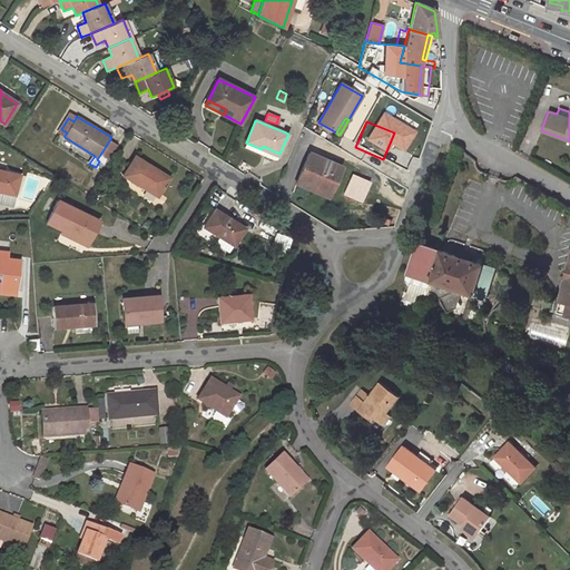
[(108,159),(117,144),(110,139),(100,155),(107,158),(108,159)]
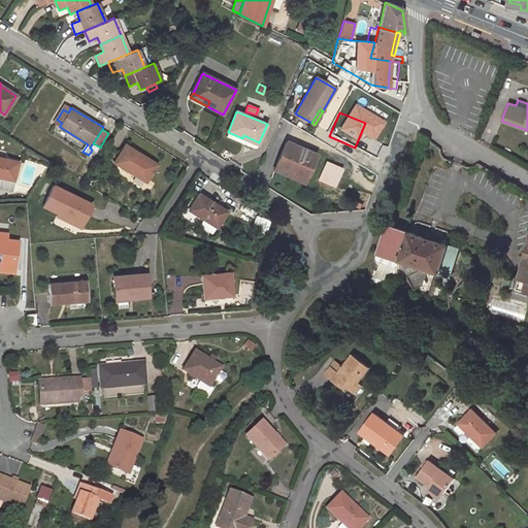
[(257,146),(259,142),(243,135),(242,138),(228,132),(226,136),(255,149),(257,146)]
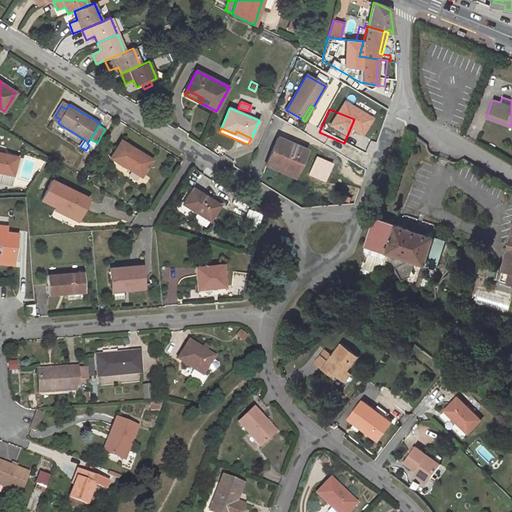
[(334,153),(339,143),(317,134),(313,146),(321,148),(334,153)]
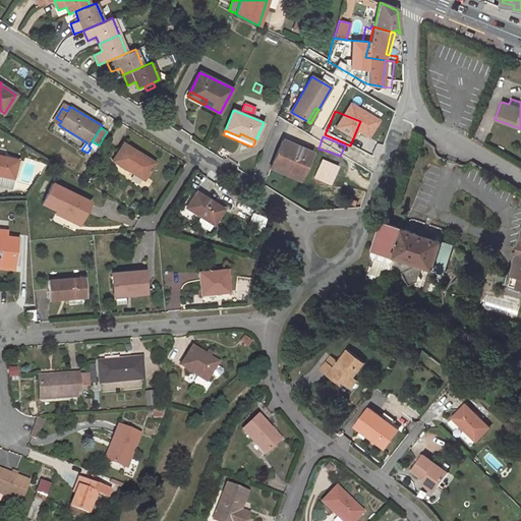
[(273,163),(302,176),(312,153),(283,140),(273,163)]
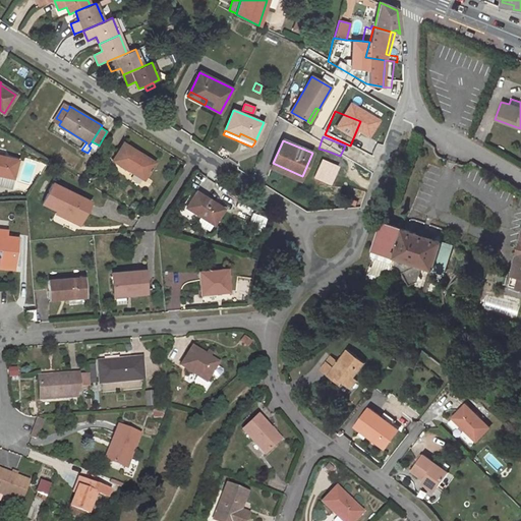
[(95,150),(98,145),(92,141),(89,146),(91,148),(95,150)]
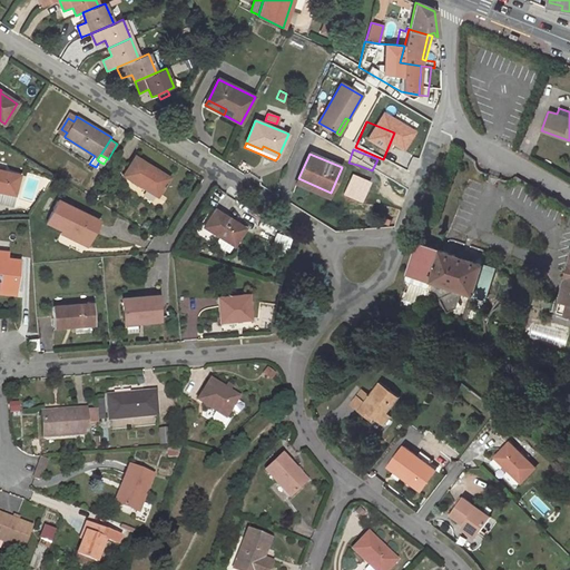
[(131,180),(158,197),(169,178),(135,157),(126,170),(135,176),(131,180)]
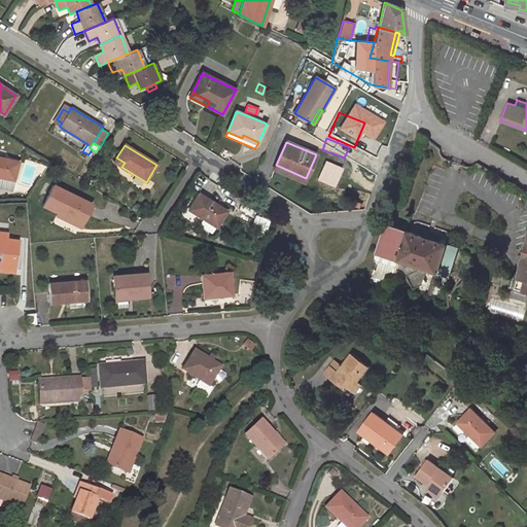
[(380,160),(382,153),(374,149),(372,156),(380,160)]
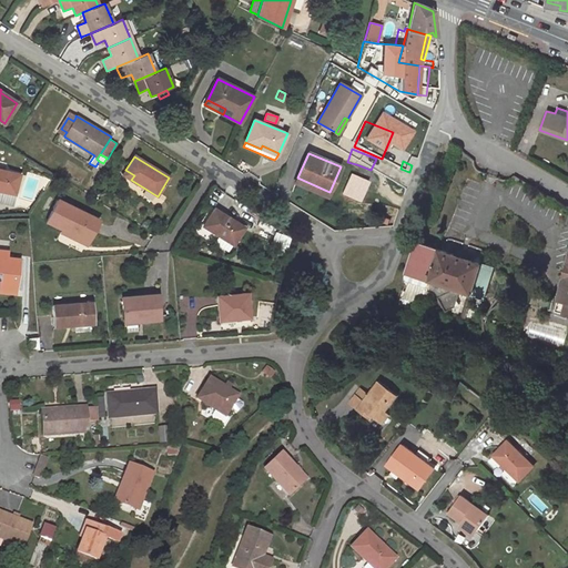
[(357,201),(371,170),(356,164),(344,194),(357,201)]
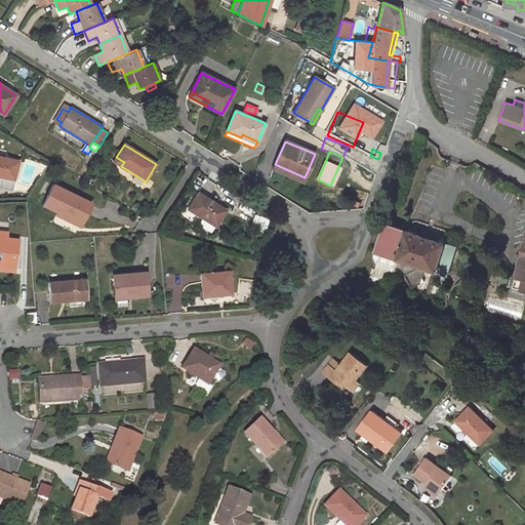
[(0,176),(2,177),(14,179),(18,161),(0,157),(0,176)]
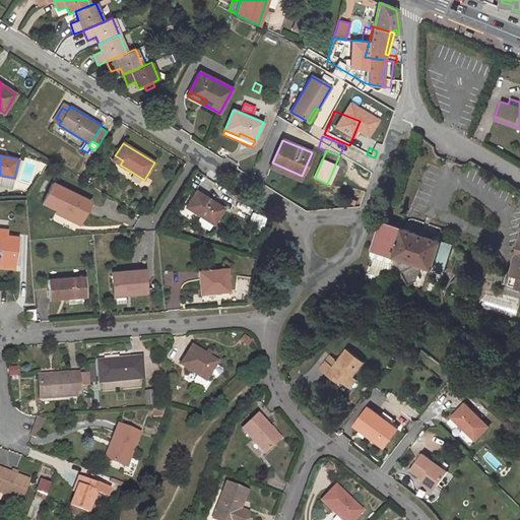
[(123,160),(115,155),(113,160),(120,165),(123,160)]
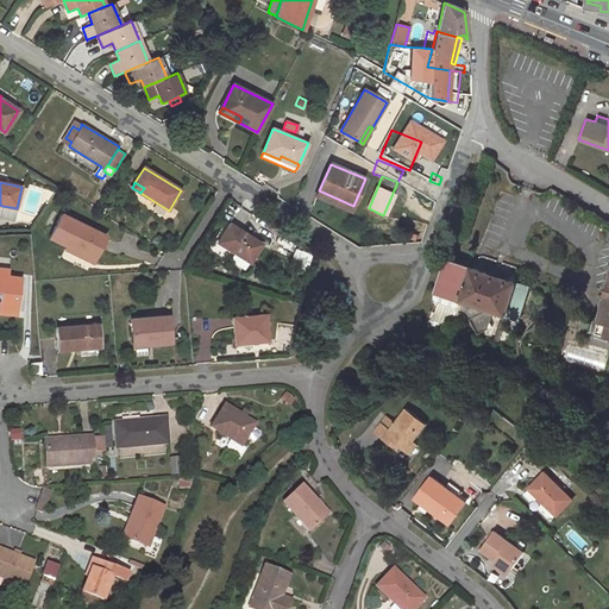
[(319,190),(316,196),(351,212),(353,206),(319,190)]
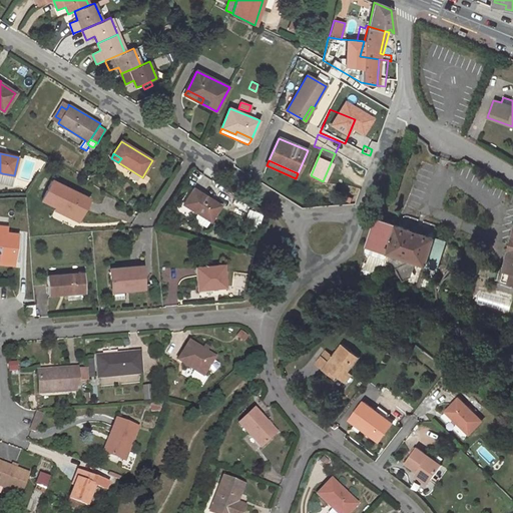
[(14,175),(2,173),(0,181),(0,182),(11,185),(14,175)]
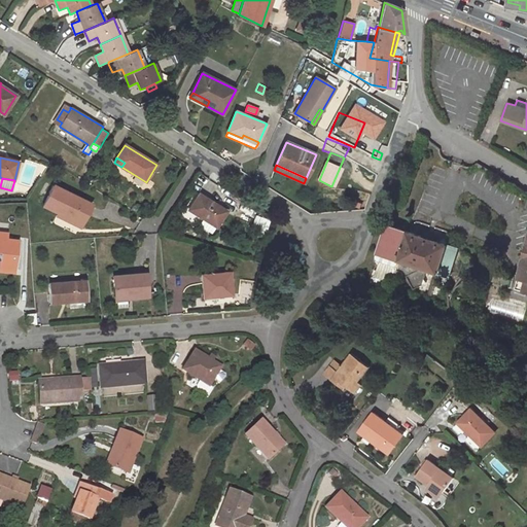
[(58,213),(82,224),(92,205),(54,185),(43,206),(58,213)]
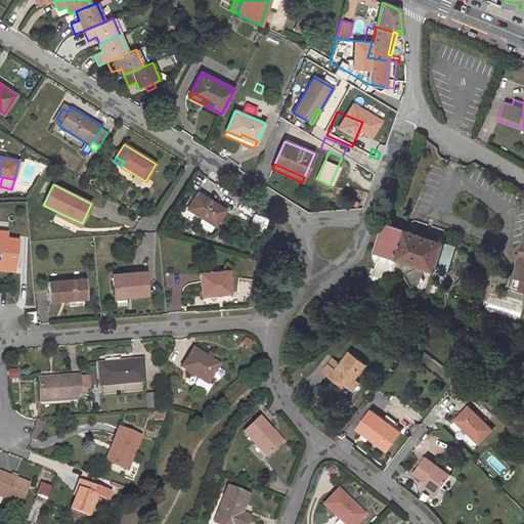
[(341,198),(349,201),(353,191),(345,188),(341,198)]
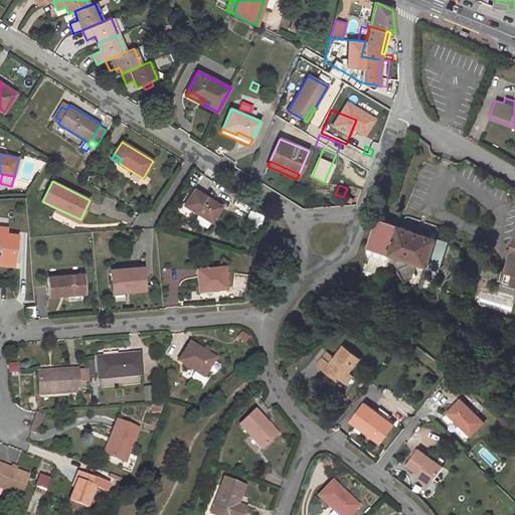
[(221,206),(194,189),(184,205),(198,214),(194,220),(206,228),(211,222),(221,206)]
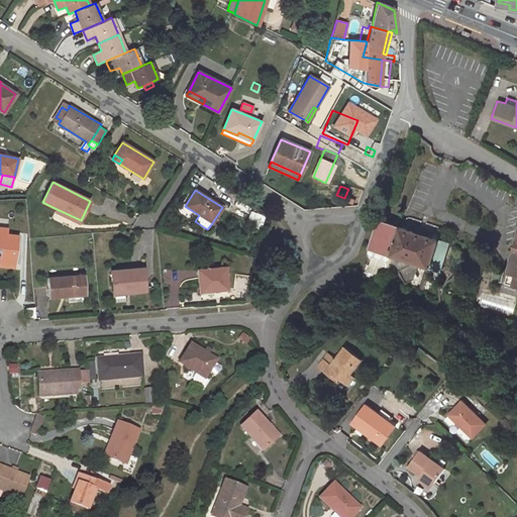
[(81,220),(57,209),(56,212),(80,222),(81,220)]
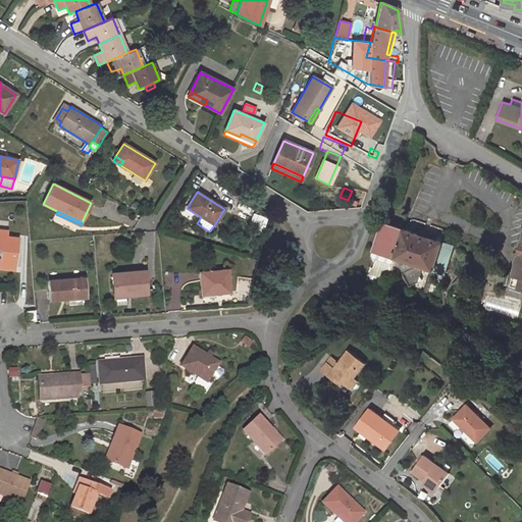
[(264,226),(266,221),(256,216),(254,221),(264,226)]
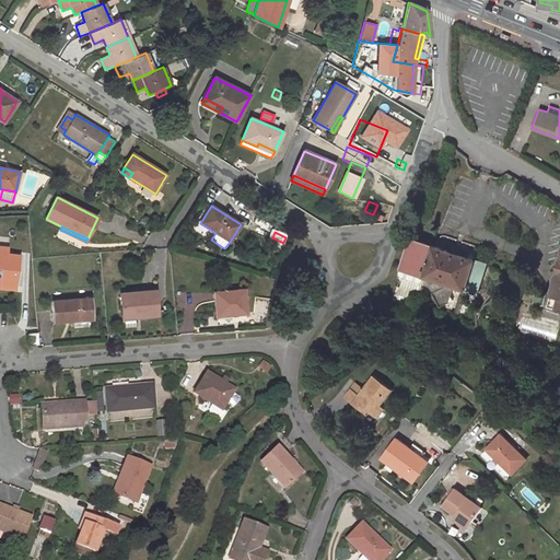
[(10,237),(0,235),(0,247),(8,248),(10,237)]
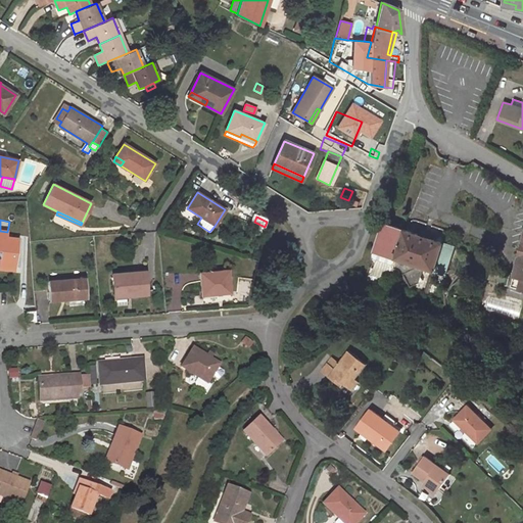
[(375,250),(379,252),(424,268),(444,275),(455,246),(431,239),(433,234),(431,231),(424,229),(420,230),(419,235),(384,223),(375,250)]
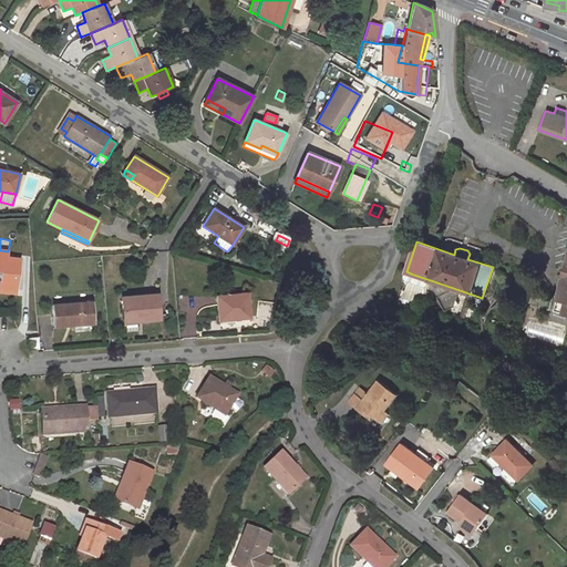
[(8,251),(0,250),(0,270),(1,271),(0,278),(0,290),(17,292),(20,259),(7,258),(8,251)]
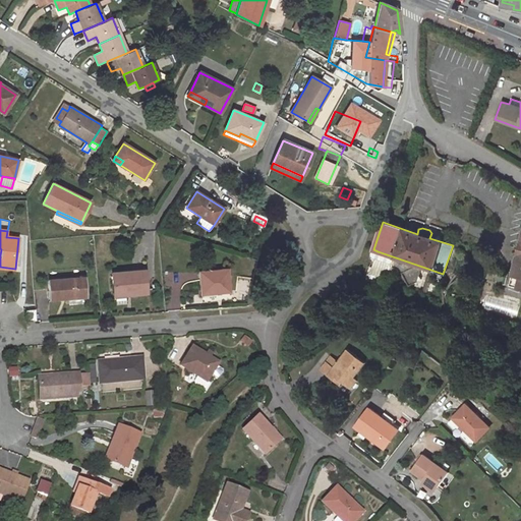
[(520,243),(512,276),(520,278),(520,243)]
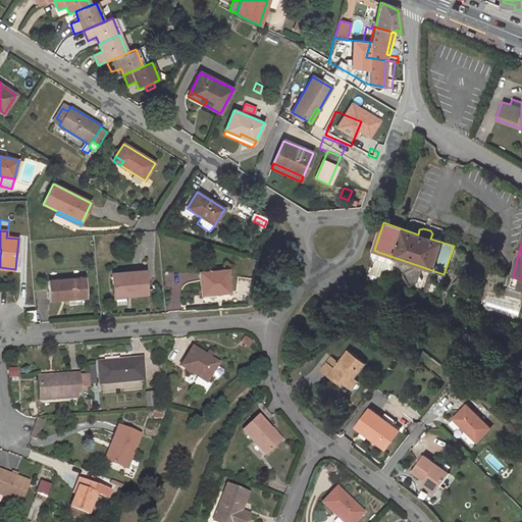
[(423,267),(378,252),(375,261),(378,262),(376,268),(371,266),(369,270),(383,275),(384,271),(387,272),(394,267),(399,268),(403,278),(406,277),(410,286),(418,282),(419,281),(422,279),(421,276),(423,267)]
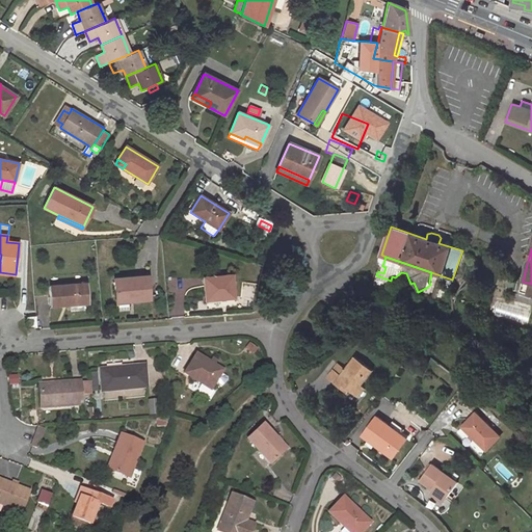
[(234,298),(232,275),(204,277),(206,300),(234,298)]
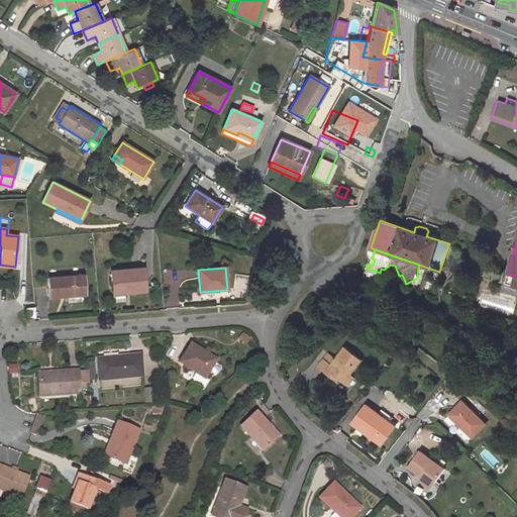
[(129,293),(145,291),(143,269),(111,272),(113,291),(114,291),(123,290),(129,290),(129,293)]
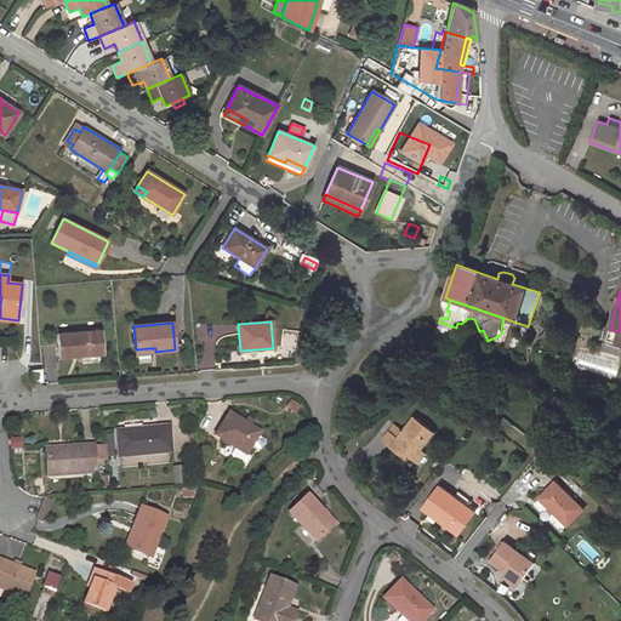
[(620,343),(620,331),(610,329),(608,341),(620,343)]
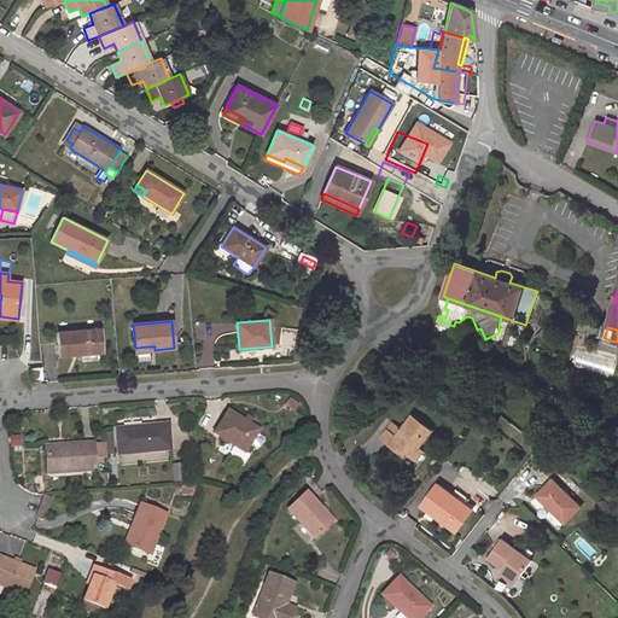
[(100,328),(58,332),(59,356),(82,354),(82,353),(101,350),(100,328)]
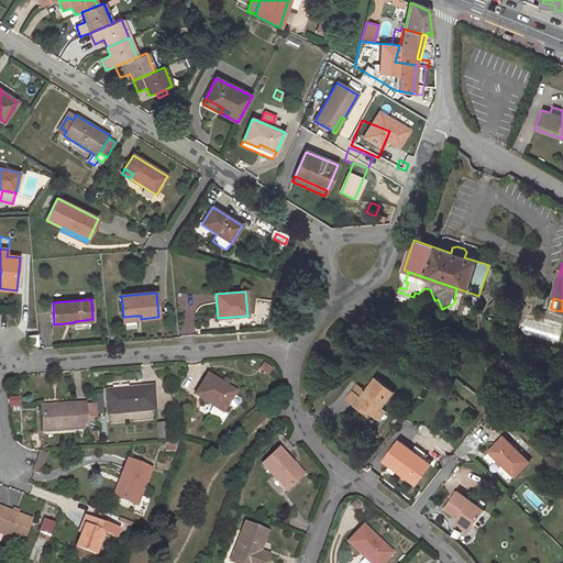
[(124,317),(124,329),(136,327),(134,316),(124,317)]
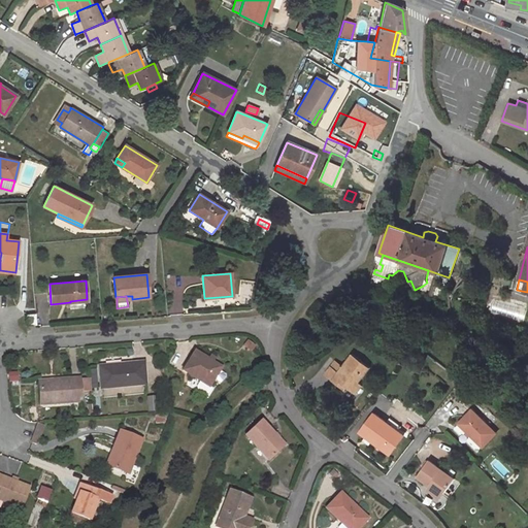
[(35,314),(26,315),(27,326),(36,325),(35,314)]
